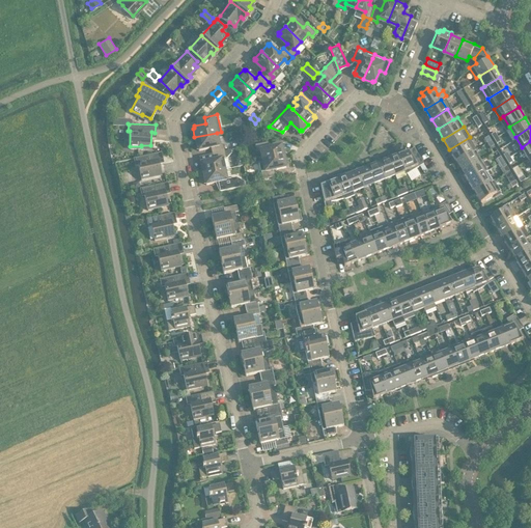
[(196,146),(198,146),(198,147),(211,145),(212,151),(225,148),(223,142),(219,143),(217,133),(194,137),(196,146)]
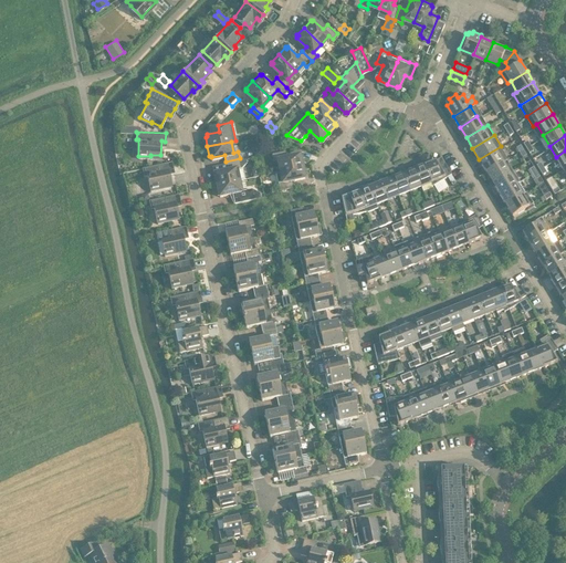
[(502,159),(506,157),(501,146),(479,159),(485,170),(502,159)]
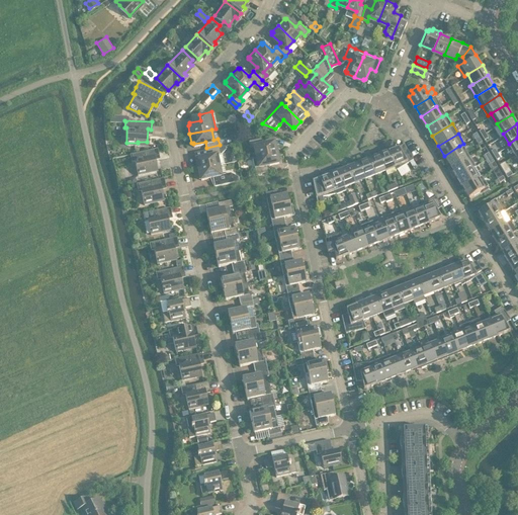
[(254,144),(256,154),(278,150),(276,141),(274,141),(274,140),(262,142),(261,136),(248,139),(250,145),(254,144)]
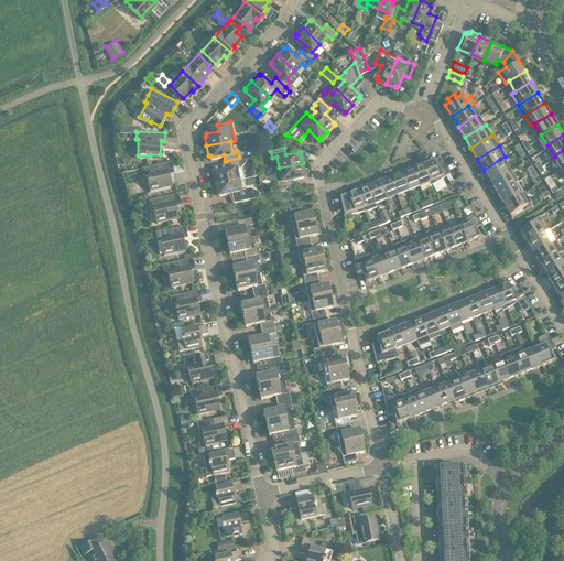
[(563,150),(554,157),(561,166),(563,164),(563,150)]
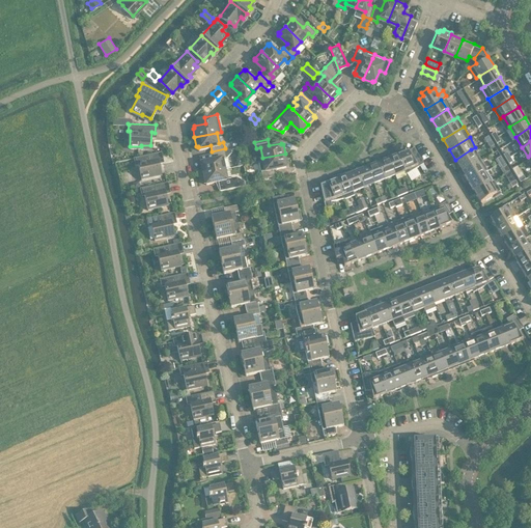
[(404,168),(406,172),(419,163),(423,161),(414,145),(409,148),(408,148),(398,151),(404,168)]
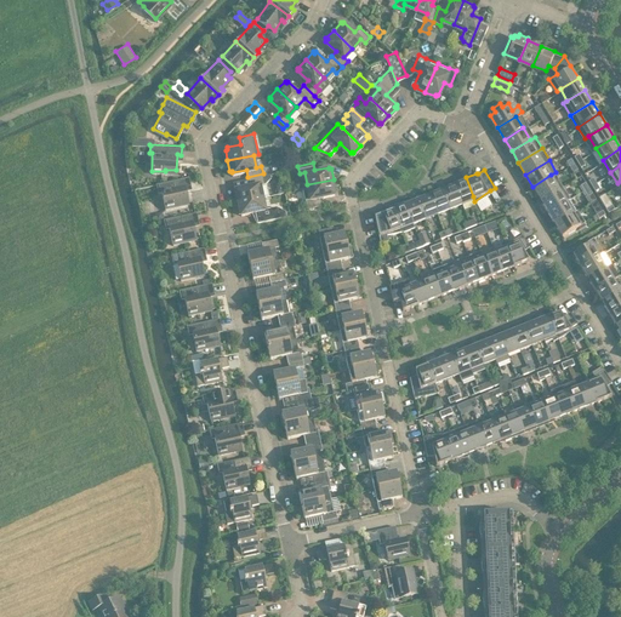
[(556,172),(551,175),(533,187),(540,198),(563,184),(556,172)]
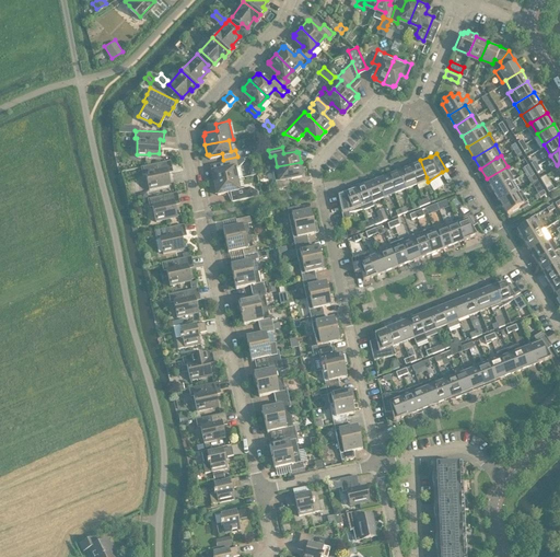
[(212,171),(211,171),(213,181),(236,175),(234,165),(238,164),(237,157),(223,160),(224,166),(212,169),(212,171)]
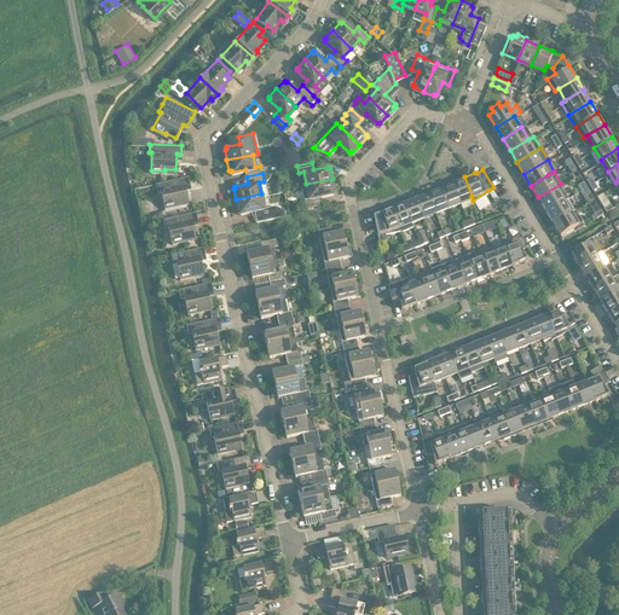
[(161,189),(165,207),(178,203),(178,202),(187,199),(185,184),(189,183),(187,174),(155,181),(155,183),(156,183),(158,190),(161,189)]
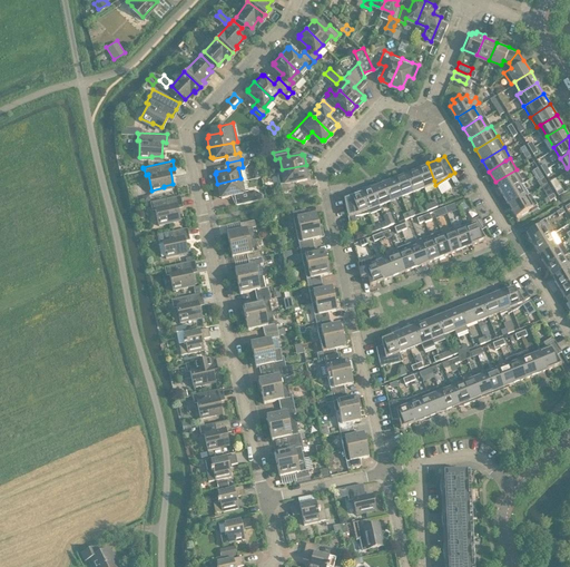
[(423,185),(434,181),(428,163),(416,167),(423,185)]
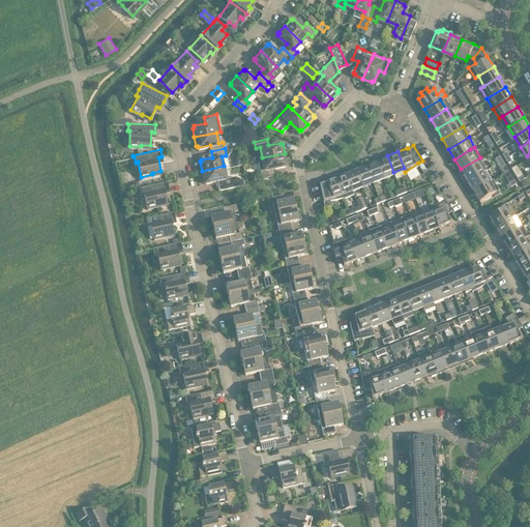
[(261,176),(274,173),(273,167),(285,165),(285,163),(286,163),(285,153),(262,157),(258,158),(261,176)]
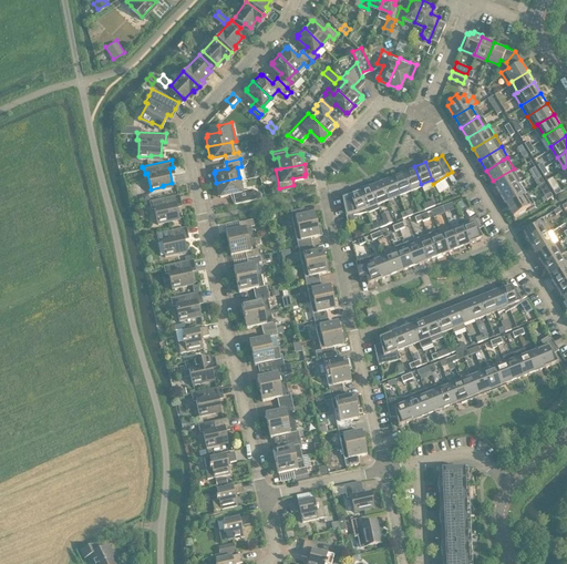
[(410,188),(421,184),(414,166),(403,171),(410,188)]
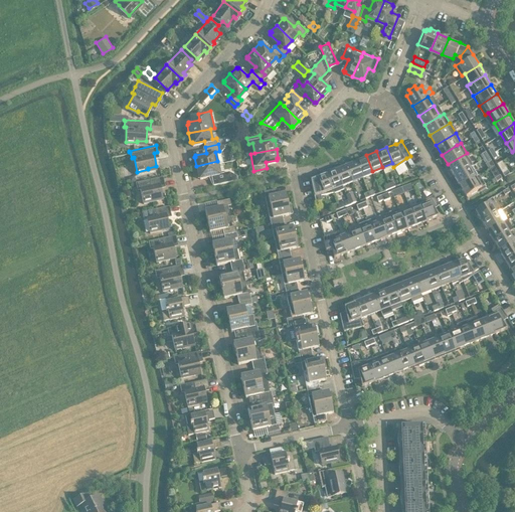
[(448,164),(454,174),(472,163),(467,153),(448,164)]
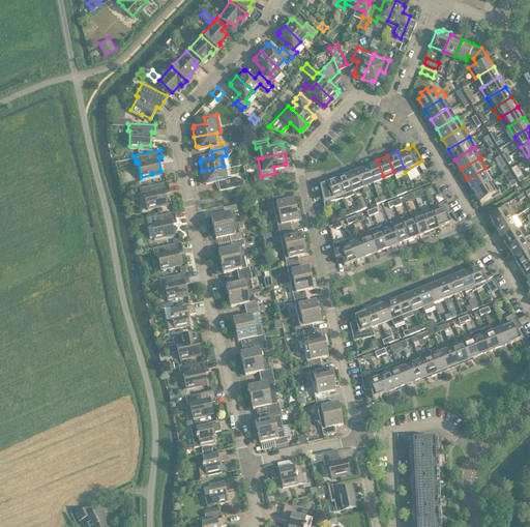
[(373,180),(383,176),(377,159),(366,164),(373,180)]
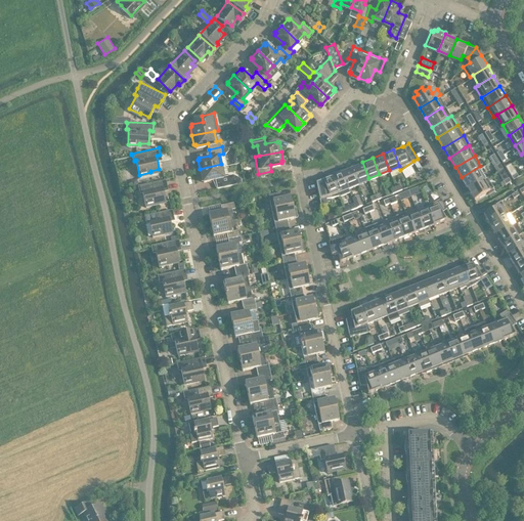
[(352,167),(358,182),(368,178),(362,162),(352,167)]
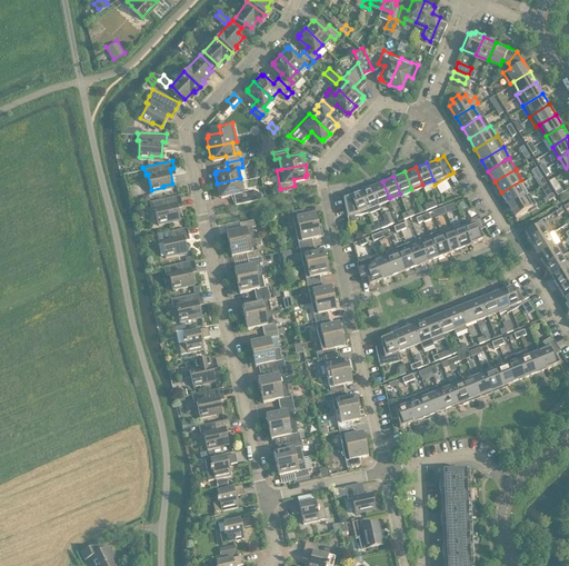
[(236,202),(262,197),(261,192),(256,189),(253,189),(252,187),(242,189),(240,178),(217,184),(218,194),(220,194),(221,195),(233,192),(236,202)]
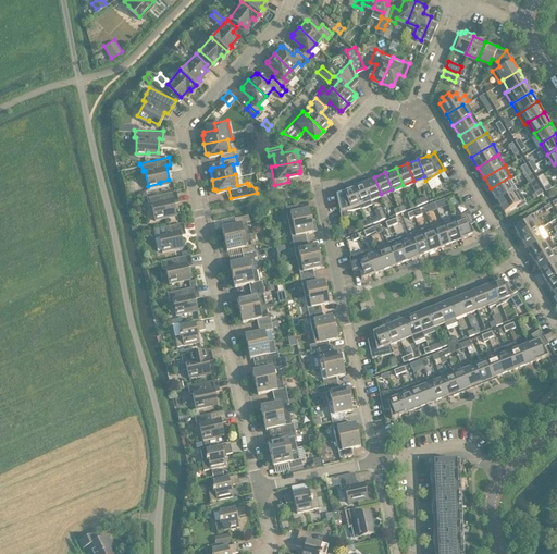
[(491,188),(497,199),(517,187),(510,176),(491,188)]
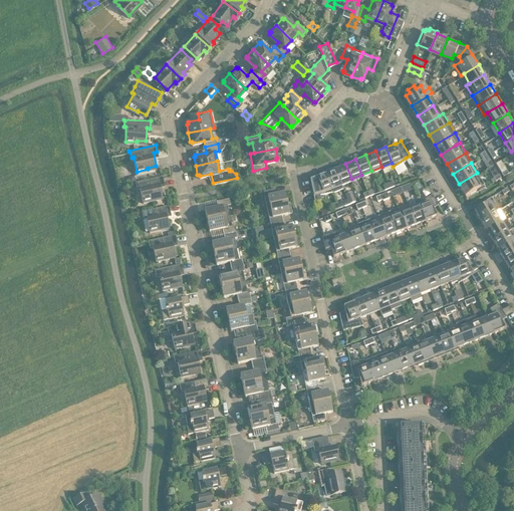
[(351,179),(345,164),(335,168),(341,183),(351,179)]
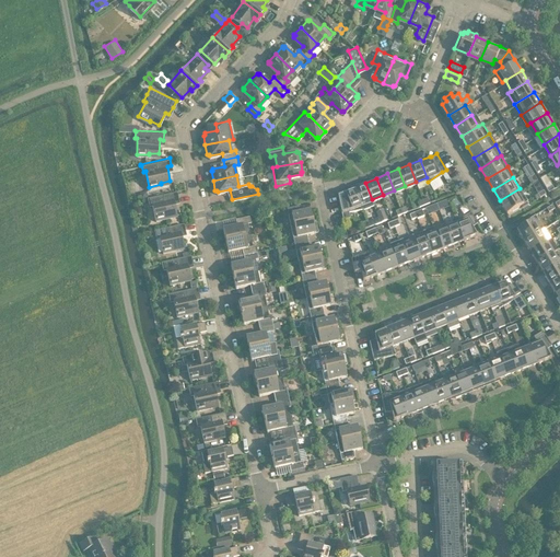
[(361,204),(372,199),(365,183),(354,187),(361,204)]
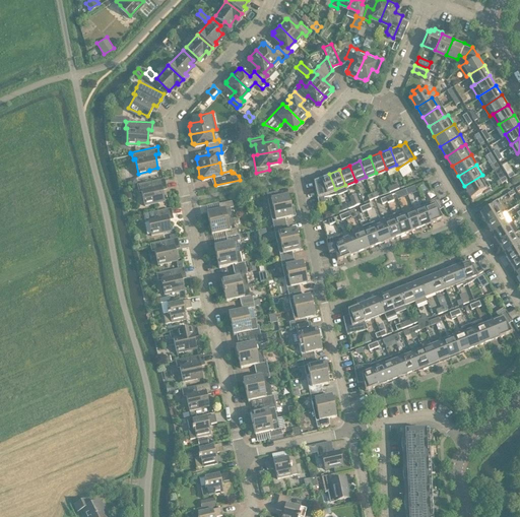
[(337,192),(335,189),(329,174),(319,177),(321,183),(315,185),(317,196),(337,192)]
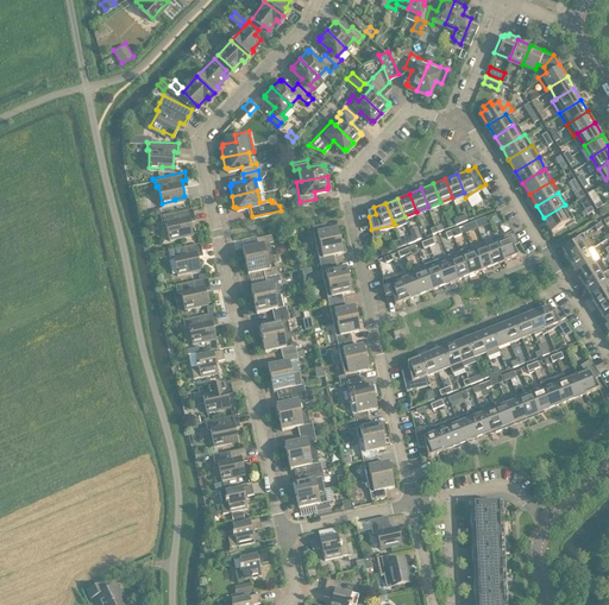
[(573,216),(566,205),(565,205),(544,218),(551,229),(573,216)]
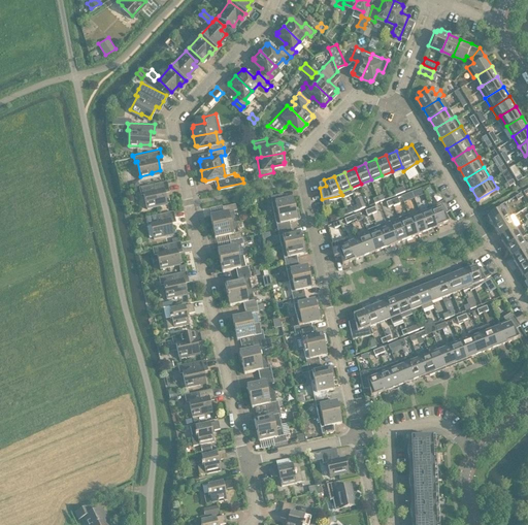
[(143,191),(146,206),(158,203),(158,202),(167,200),(164,187),(168,187),(166,179),(139,185),(139,186),(141,192),(143,191)]
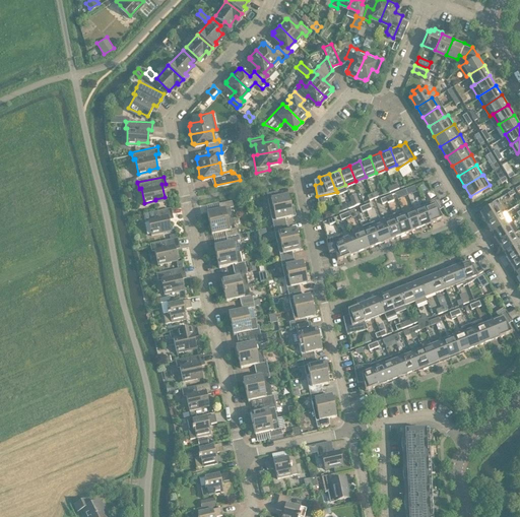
[(269,207),(290,203),(287,192),(280,194),(278,188),(266,191),(269,207)]
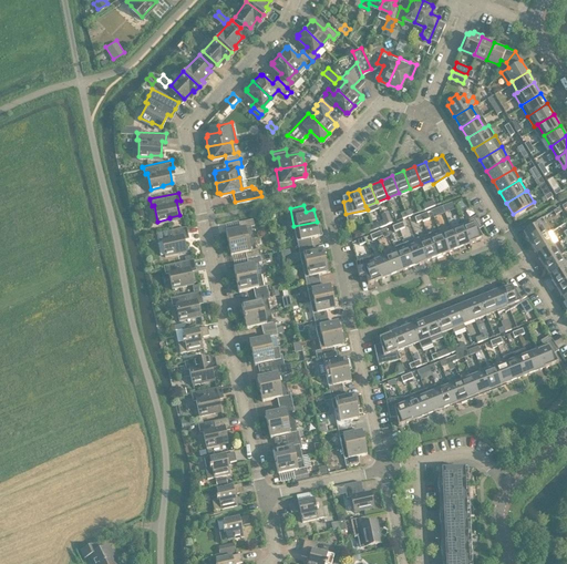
[(387,209),(381,212),(382,217),(384,223),(391,221),(392,219),(388,209),(387,209)]
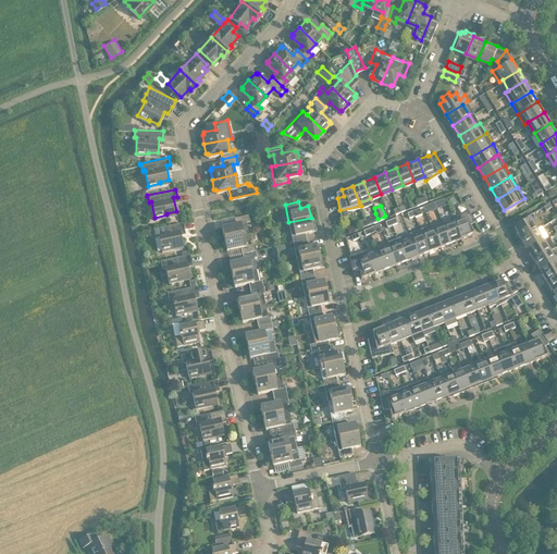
[(469,223),(474,220),(468,208),(453,218),(454,220),(455,219),(461,236),(474,231),(469,223)]
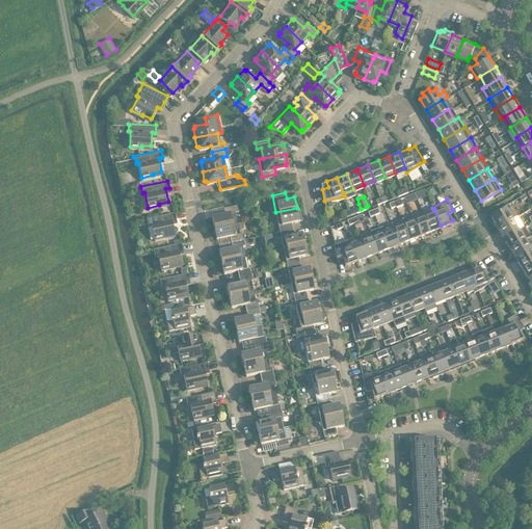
[(516,215),(508,202),(495,210),(496,213),(490,216),(497,227),(512,217),(516,215)]
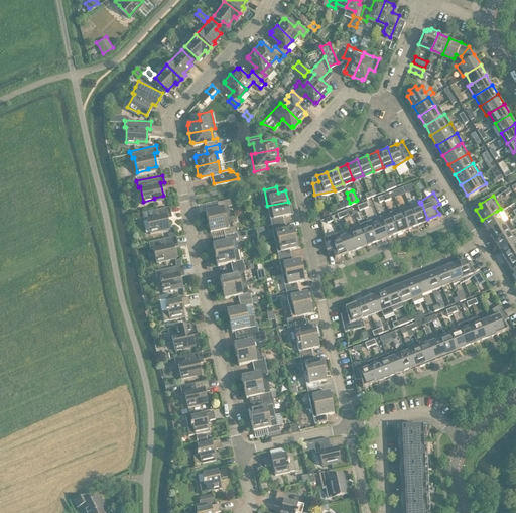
[(218,206),(205,209),(208,219),(230,215),(228,204),(231,204),(230,197),(217,200),(218,206)]
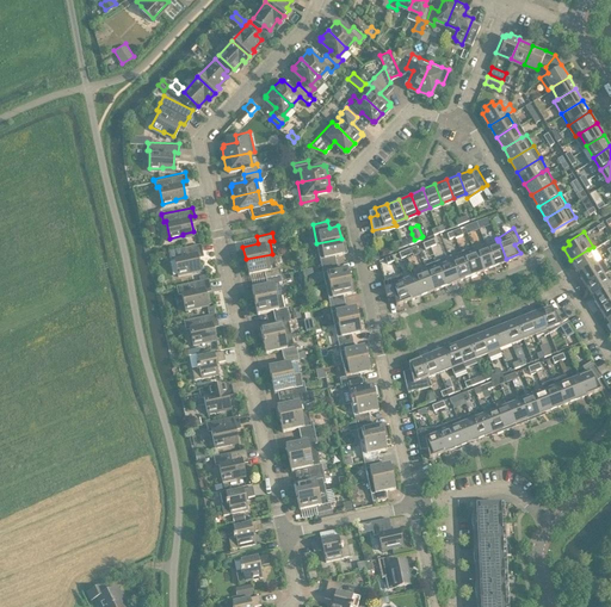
[(316,243),(321,264),(335,260),(334,253),(344,252),(341,239),(316,243)]
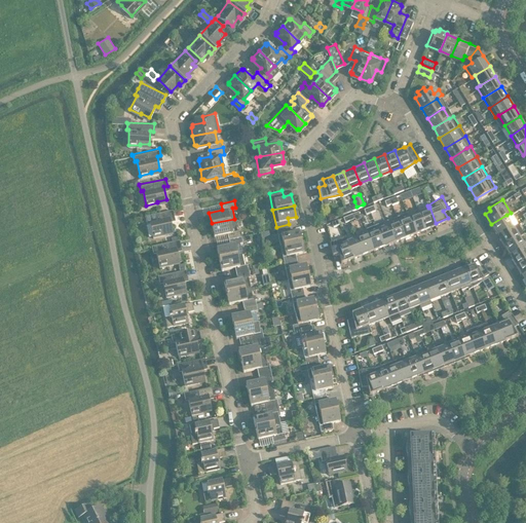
[(429,207),(428,208),(419,211),(425,227),(436,223),(429,207)]
